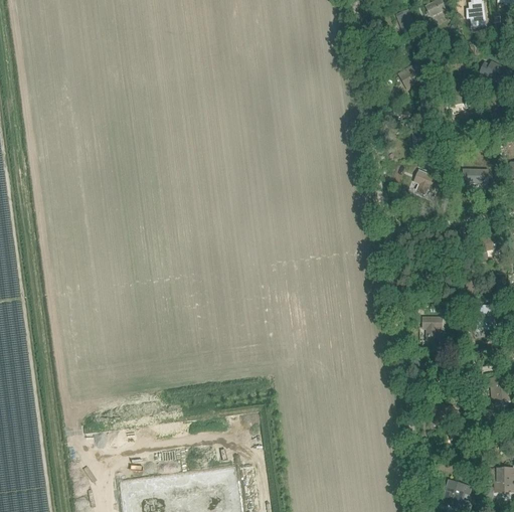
[(425,5),(431,14),(444,7),(441,0),(436,0),(425,5)]
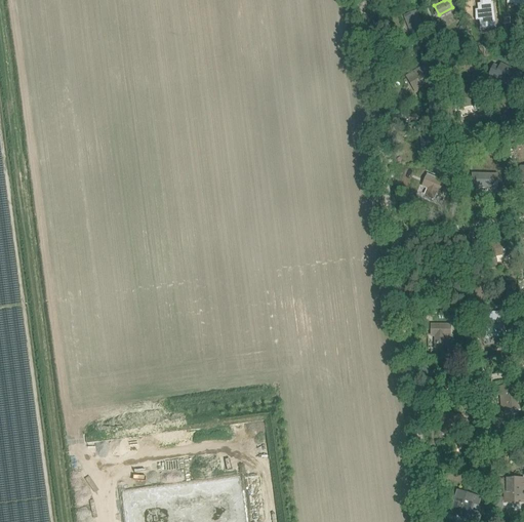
[(477,7),(475,7),(475,17),(480,17),(481,25),(493,24),(489,0),(482,0),(482,2),(479,3),(479,7),(477,7)]
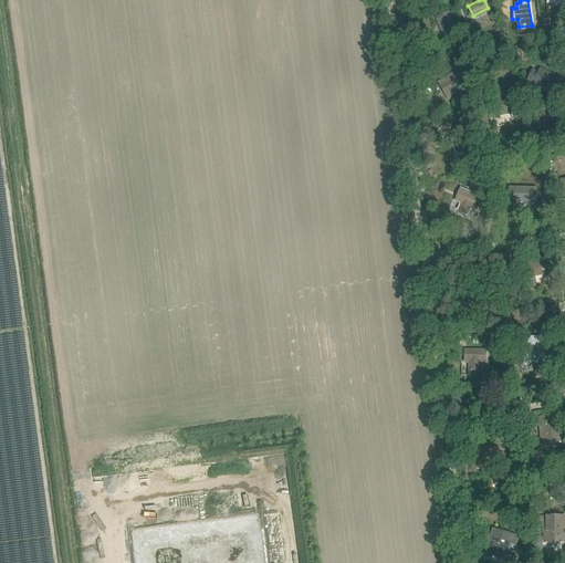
[(448,10),(433,16),(442,37),(457,31),(448,10)]
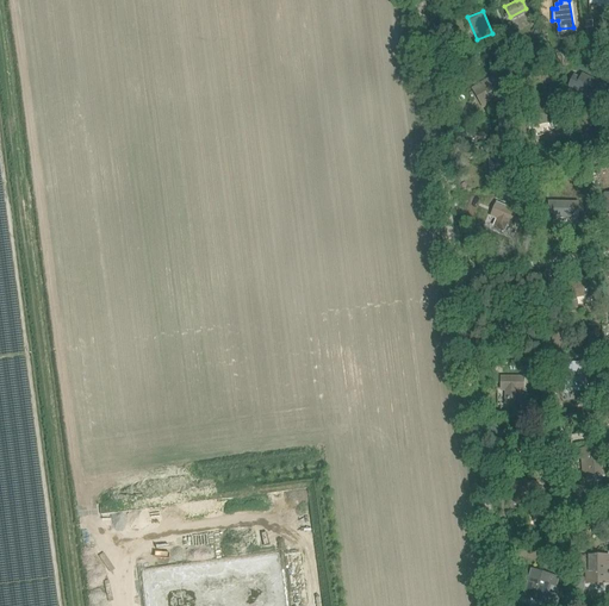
[(572,73),(567,82),(608,100),(608,85),(580,72),(578,76),(572,73)]
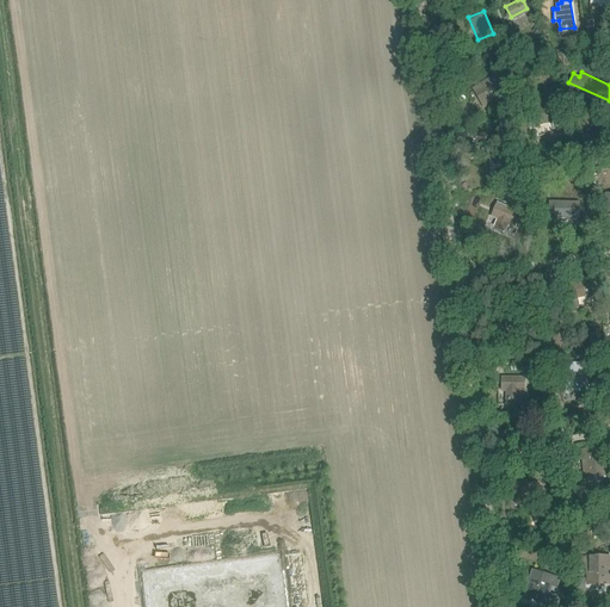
[(507,95),(495,74),(474,86),(485,103),(498,93),(501,99),(505,97),(507,95)]
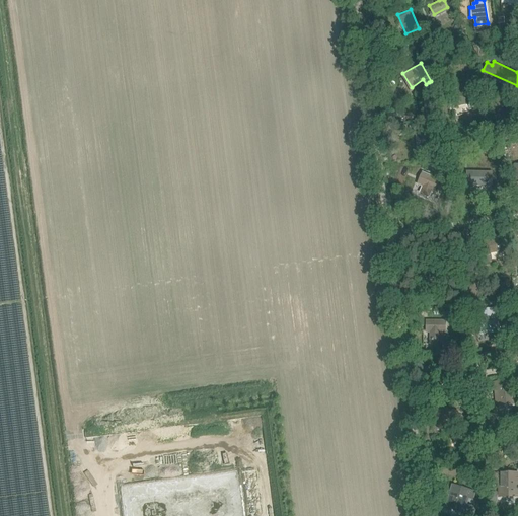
[(453,98),(453,103),(468,100),(466,88),(449,91),(450,98),(453,98)]
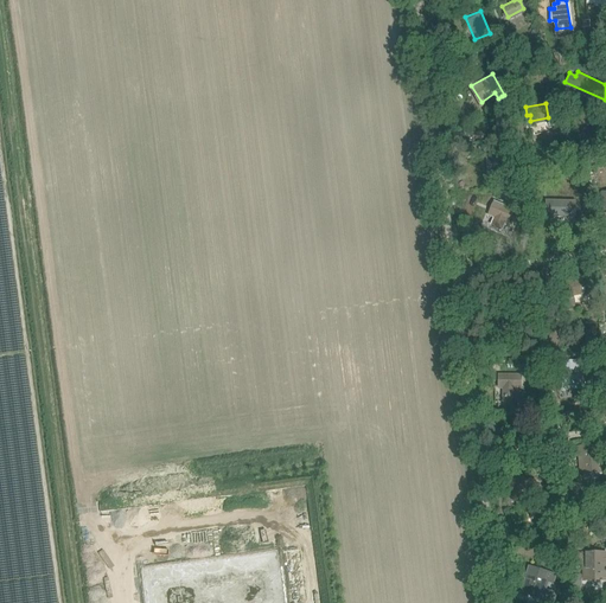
[(499,179),(498,155),(486,156),(488,179),(499,179)]
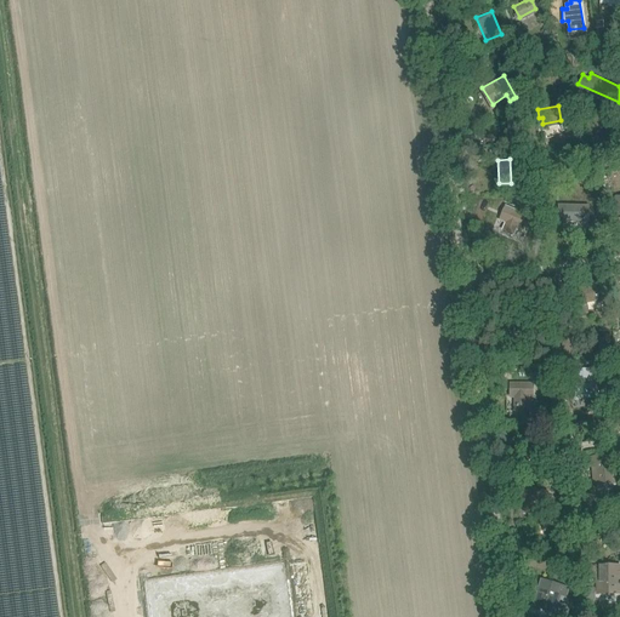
[(580,215),(580,218),(586,218),(586,204),(561,203),(559,211),(563,211),(563,217),(568,217),(569,215),(580,215)]
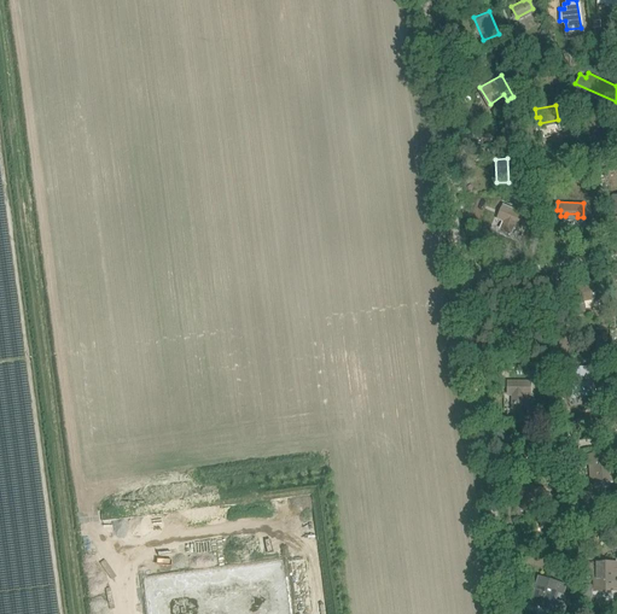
[(502,203),(496,216),(502,218),(499,227),(510,231),(513,223),(518,226),(524,211),(502,203)]
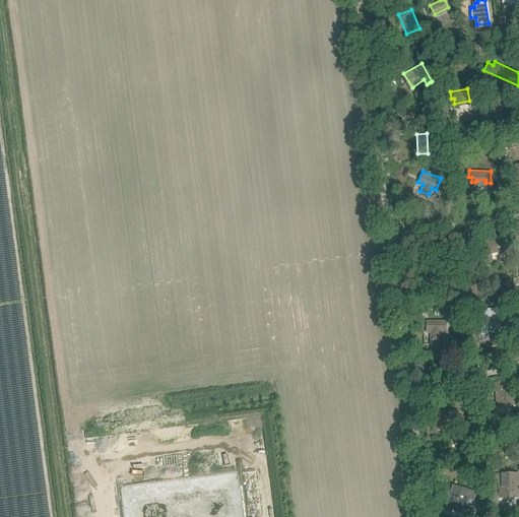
[(489,241),(481,243),(484,260),(492,259),(491,254),(504,252),(503,248),(501,239),(495,240),(494,238),(488,239),(489,241)]
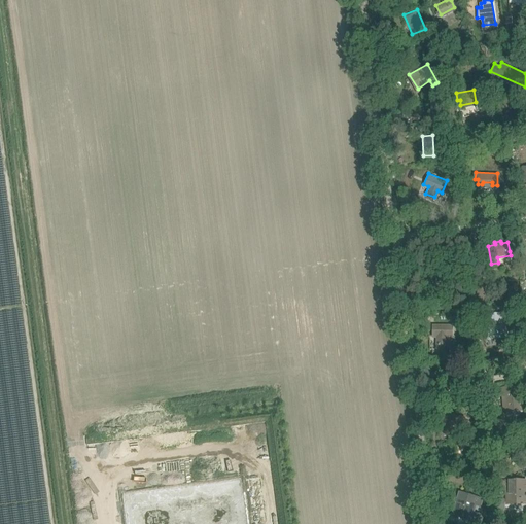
[(425,266),(427,280),(437,279),(435,265),(425,266)]
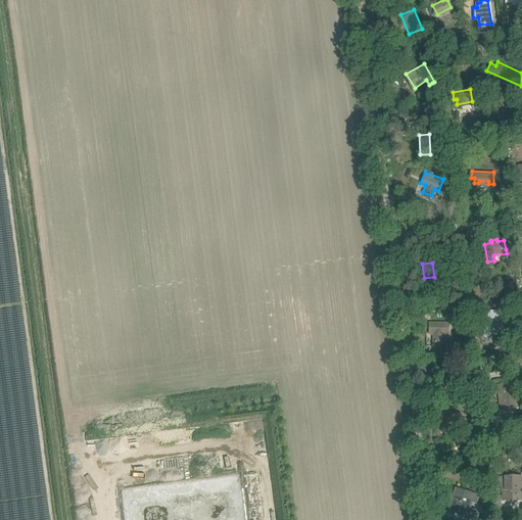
[(506,294),(507,305),(516,304),(515,293),(506,294)]
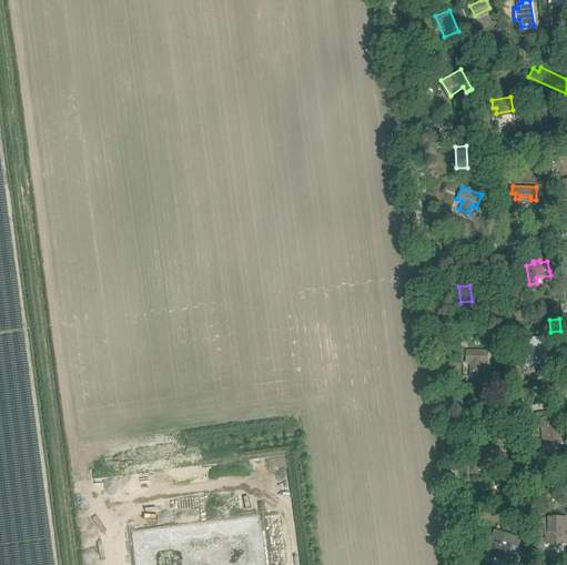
[(500,333),(487,335),(488,344),(503,343),(500,333)]
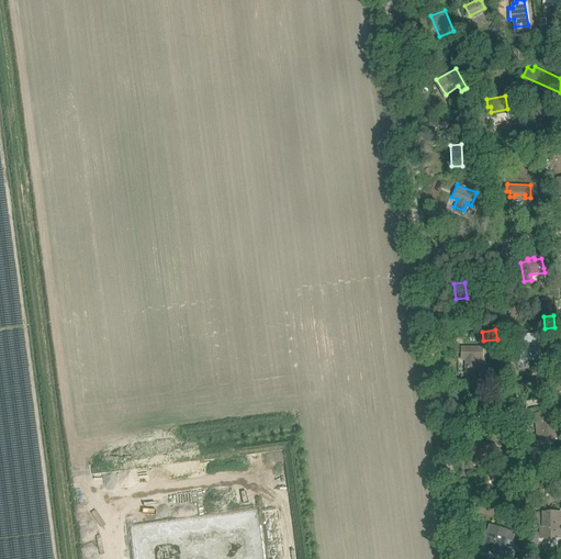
[(538,339),(542,339),(541,331),(517,334),(518,342),(517,342),(517,345),(518,345),(520,358),(539,355),(538,339)]
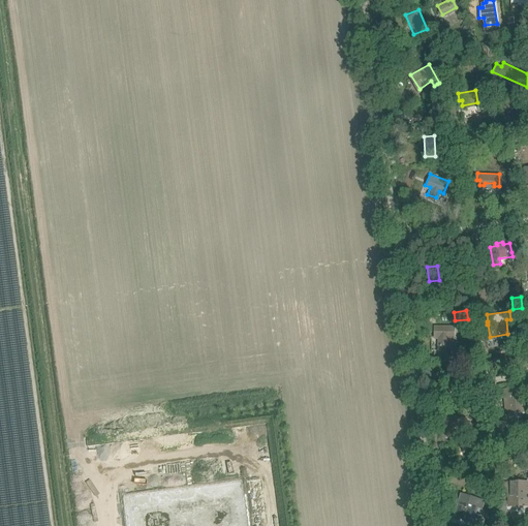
[(431,336),(431,348),(433,348),(433,354),(442,354),(442,348),(451,348),(451,336),(453,336),(453,326),(434,325),(434,336),(431,336)]
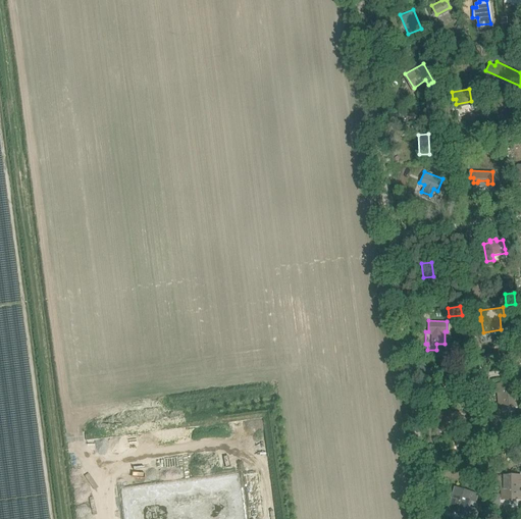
[(498,390),(499,404),(516,402),(516,392),(515,381),(492,383),(492,390),(498,390)]
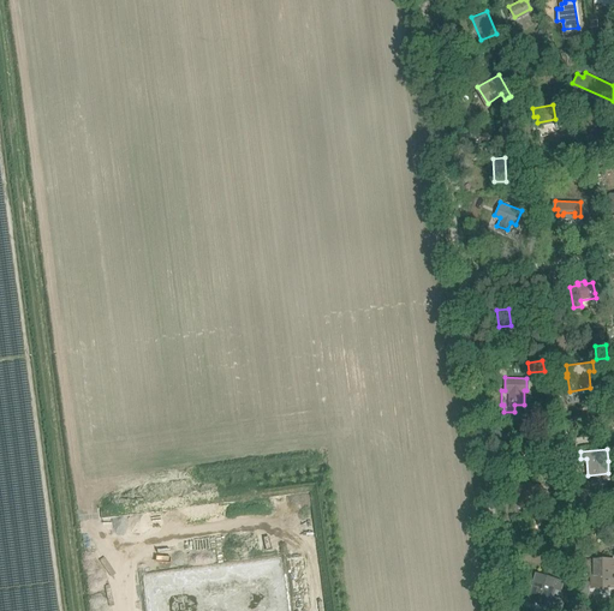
[(519,503),(540,504),(540,501),(544,501),(546,491),(541,491),(541,485),(528,484),(528,483),(518,481),(517,489),(520,490),(519,503)]
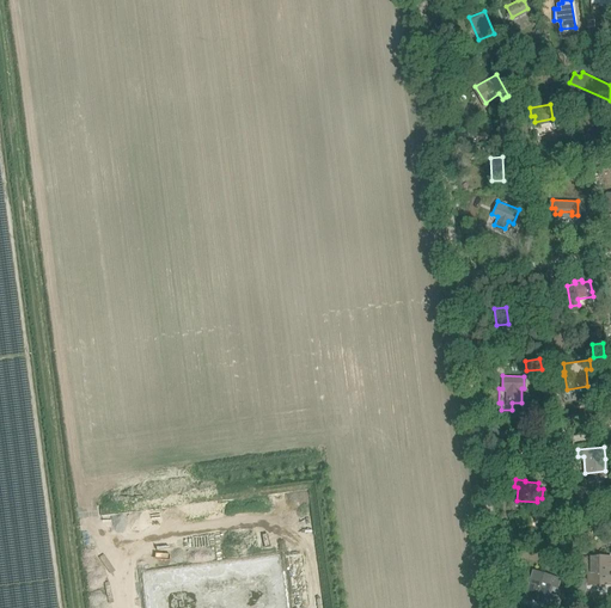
[(610,553),(581,554),(581,569),(586,569),(586,578),(610,578),(610,553)]
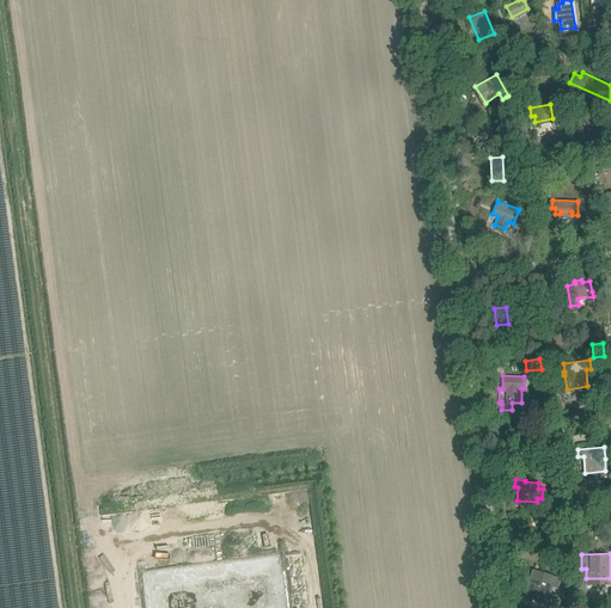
[(547,606),(555,607),(558,597),(550,595),(550,596),(547,595),(550,583),(556,584),(558,577),(533,570),(526,593),(545,599),(549,600),(547,606)]
